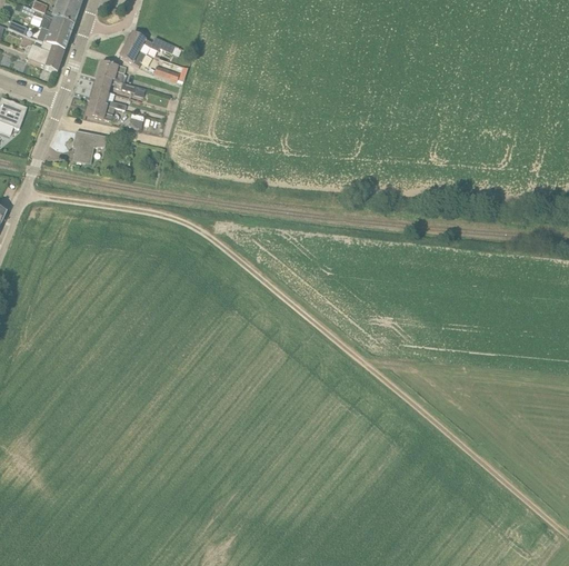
[(43,13),(47,5),(35,0),(31,8),(35,10),(42,12),(43,13)]
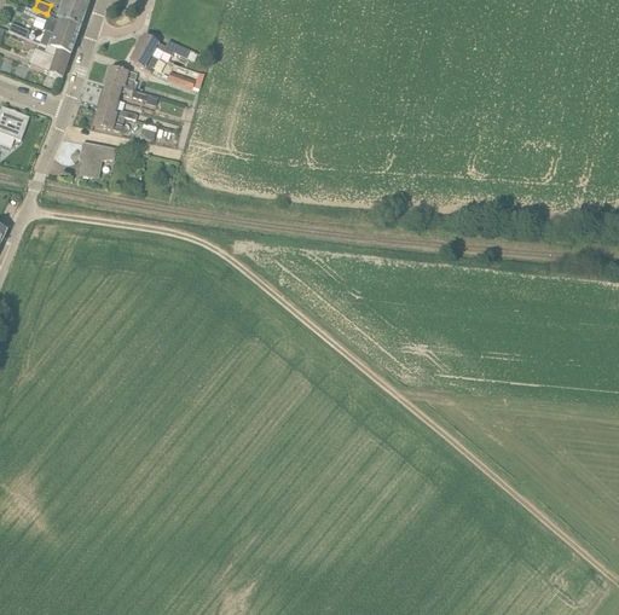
[(79,28),(87,3),(81,0),(62,0),(58,11),(56,18),(79,28)]
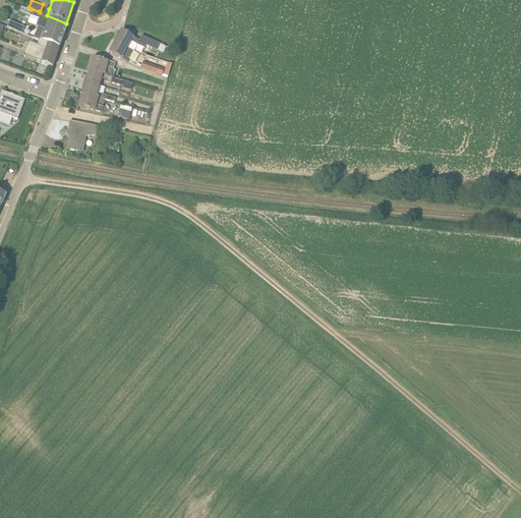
[(32,9),(29,7),(20,4),(17,10),(30,15),(32,9)]
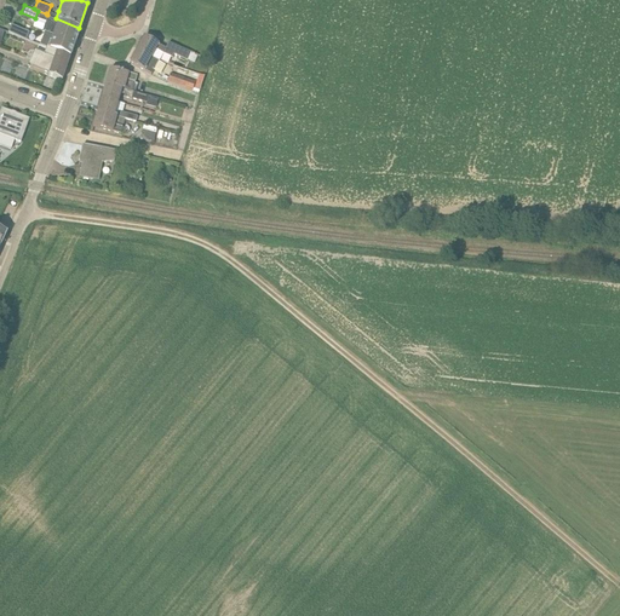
[(47,15),(46,13),(46,16),(46,18),(45,21),(45,23),(45,26),(44,28),(47,29),(74,42),(79,28),(56,18),(47,15)]
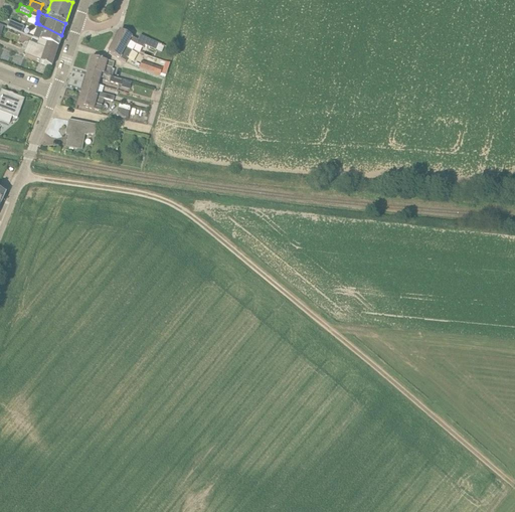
[(7,24),(24,31),(26,25),(9,18),(7,24)]
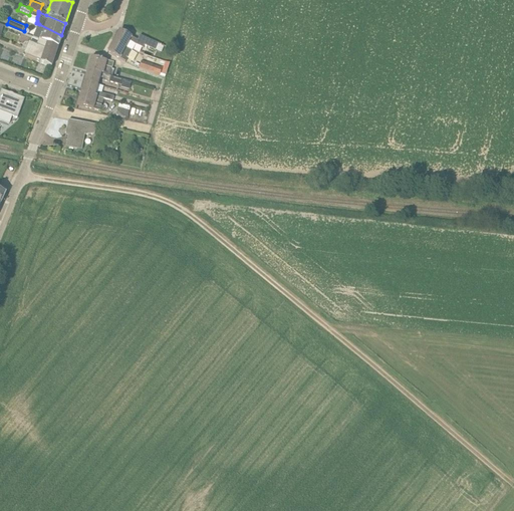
[(57,45),(61,35),(39,24),(35,36),(38,37),(44,40),(57,45)]
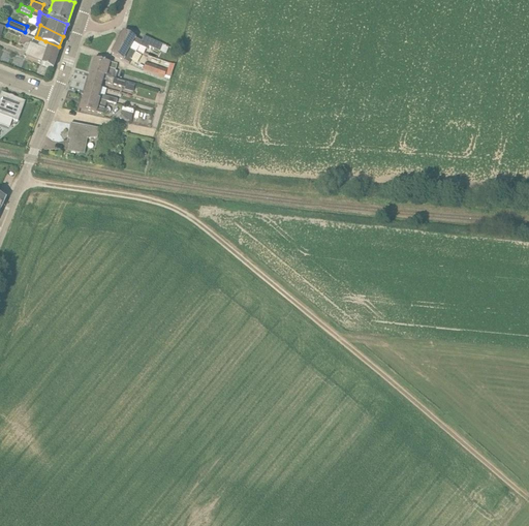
[(138,42),(141,39),(135,36),(132,34),(123,29),(117,39),(135,50),(138,42)]
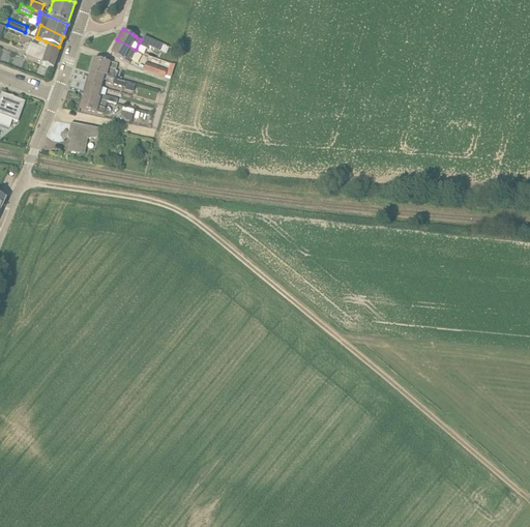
[(164,42),(145,34),(144,33),(141,39),(149,44),(160,49),(164,42)]
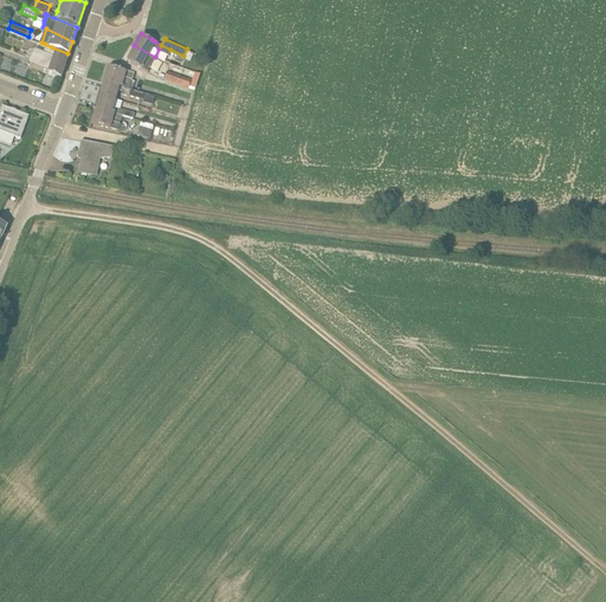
[(45,70),(52,47),(45,44),(43,52),(36,49),(28,64),(45,70)]
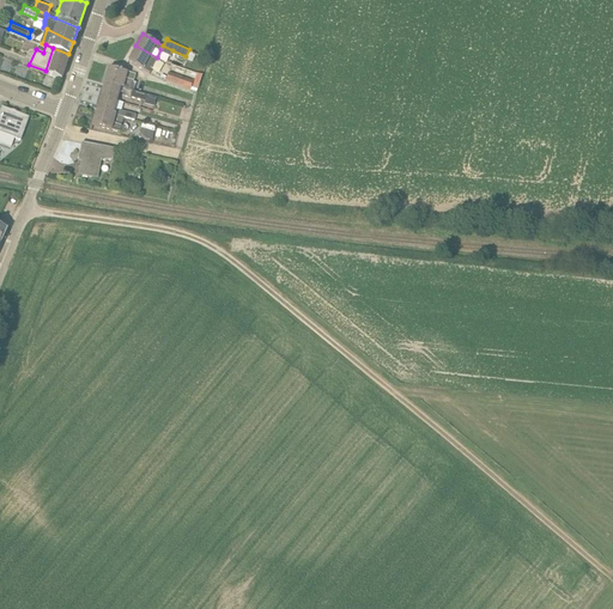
[(150,71),(157,58),(135,46),(128,59),(143,67),(144,66),(150,71)]
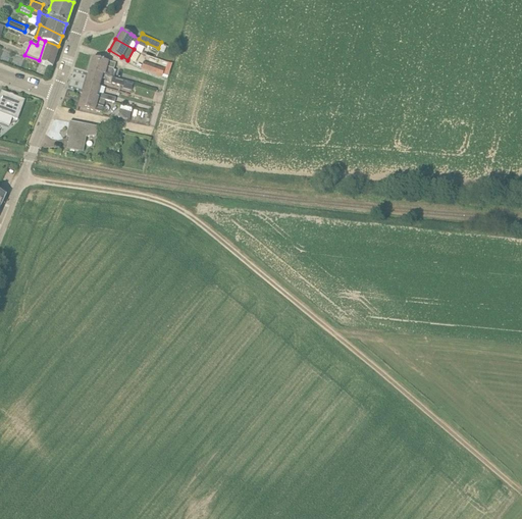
[(52,66),(58,46),(45,41),(39,60),(52,66)]
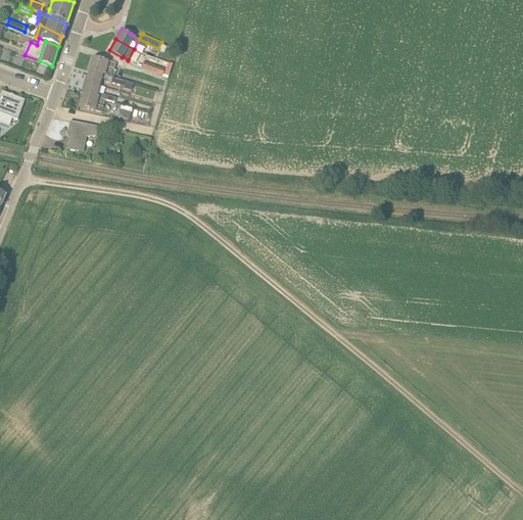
[(108,60),(102,58),(92,55),(89,68),(102,72),(102,73),(104,73),(114,76),(116,67),(114,67),(115,61),(108,60)]
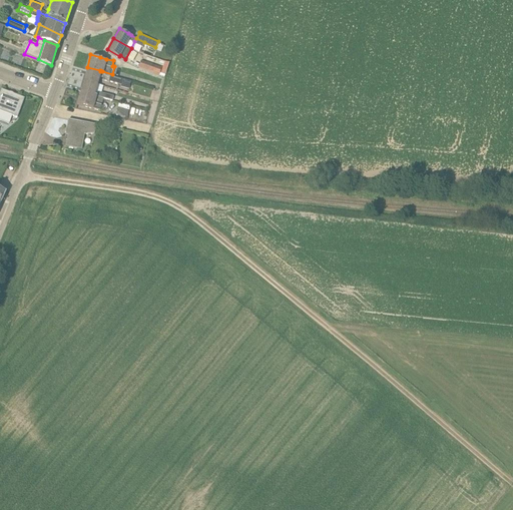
[(159,70),(161,65),(140,58),(138,65),(159,72),(159,70)]
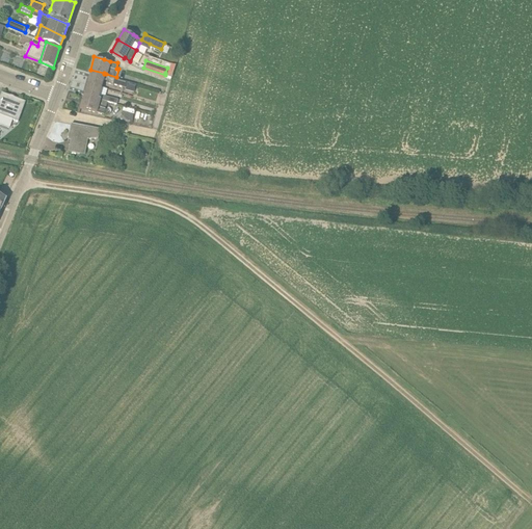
[(170,77),(175,62),(170,61),(166,73),(165,73),(165,75),(170,77)]
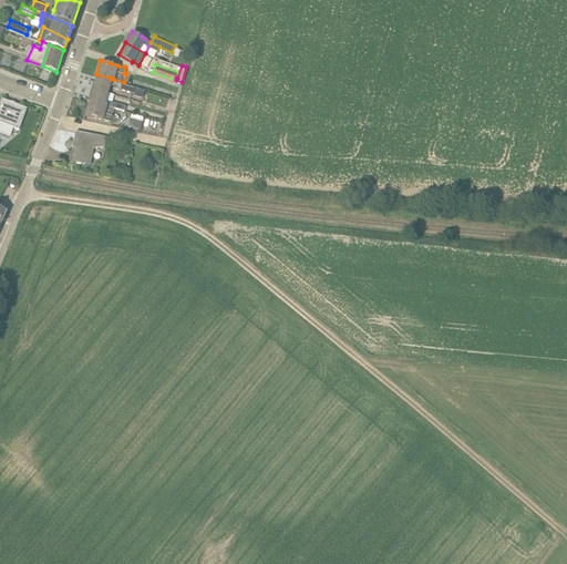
[(144,88),(124,82),(113,79),(111,79),(111,78),(96,74),(93,86),(107,91),(109,91),(111,81),(114,82),(113,85),(134,91),(143,93),(144,88)]
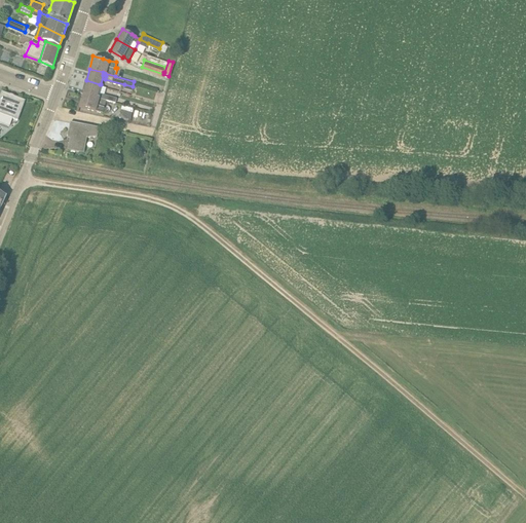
[(101,84),(100,84),(86,80),(83,92),(97,96),(99,96),(99,97),(106,99),(115,101),(116,96),(104,92),(106,85),(101,84)]
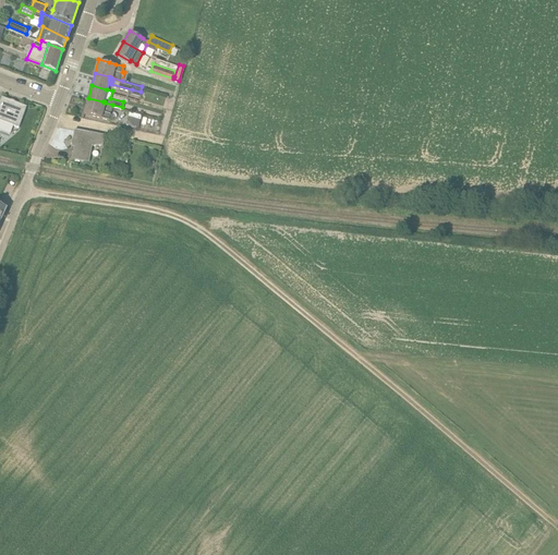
[(1,95),(0,98),(0,118),(19,124),(26,105),(1,95)]
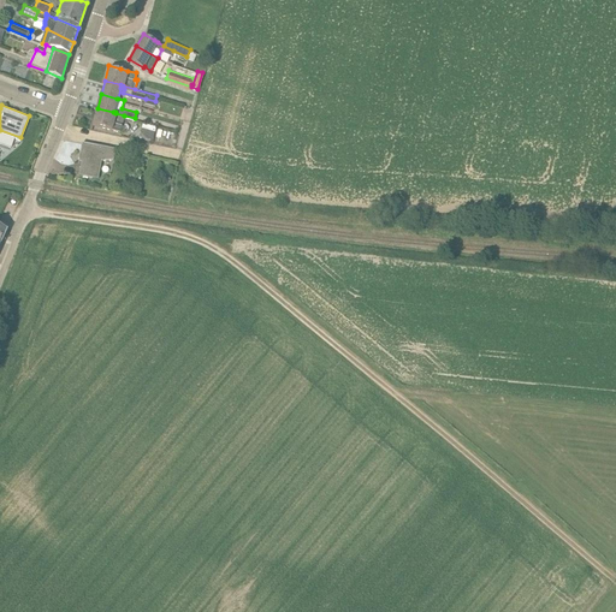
[(124,116),(116,113),(116,112),(113,112),(98,108),(93,123),(112,128),(119,130),(124,116)]
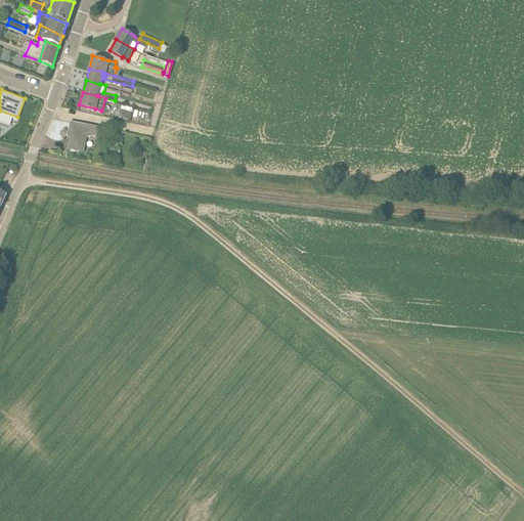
[(130,117),(132,105),(122,103),(119,115),(130,117)]
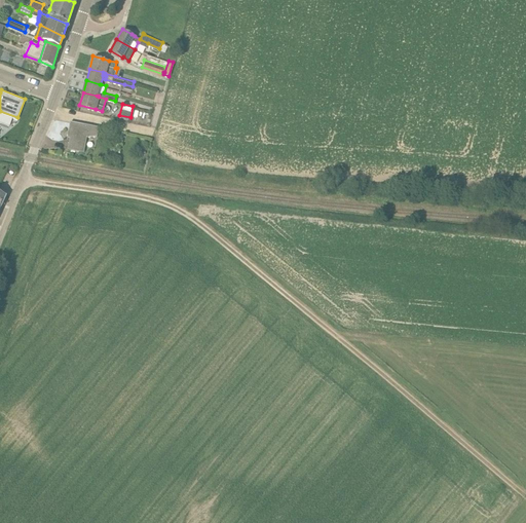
[(97,136),(99,125),(70,120),(67,136),(69,137),(67,148),(83,151),(86,136),(97,136)]
